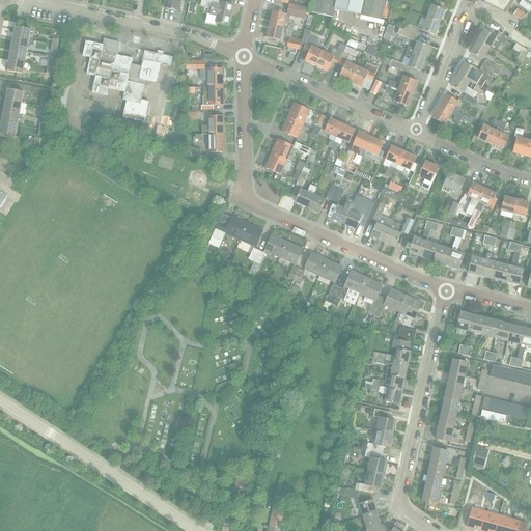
[(166,0),(165,8),(178,11),(180,0),(166,0)]
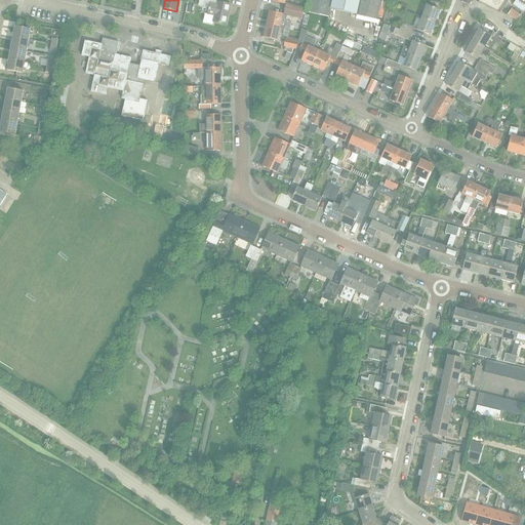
[(331,0),(308,0),(306,12),(328,17),(330,9),(331,0)]
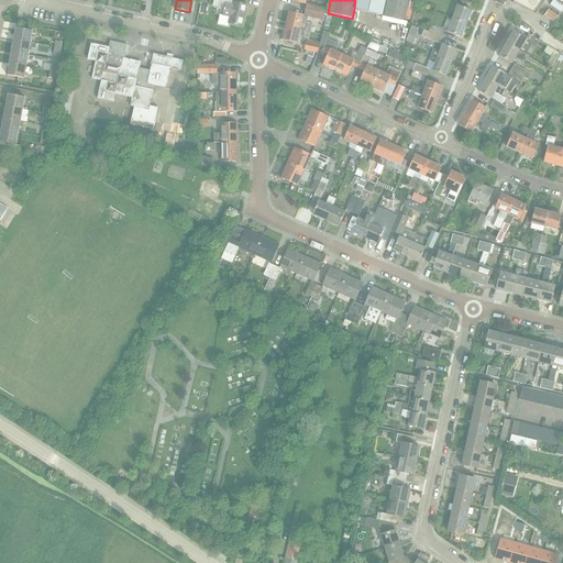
[(385,0),(355,0),(354,10),(382,17),(385,0)]
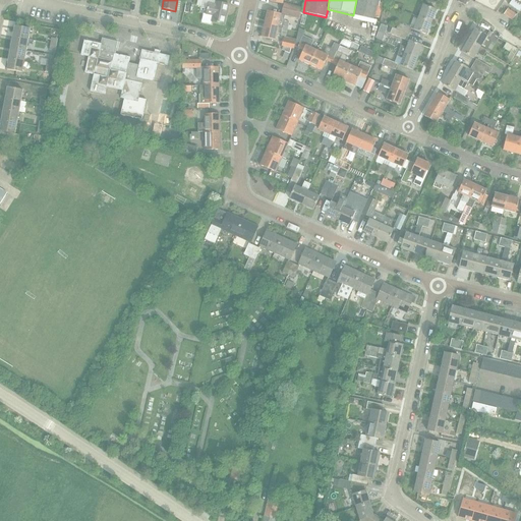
[(356,0),(353,15),(373,19),(377,0),(356,0)]
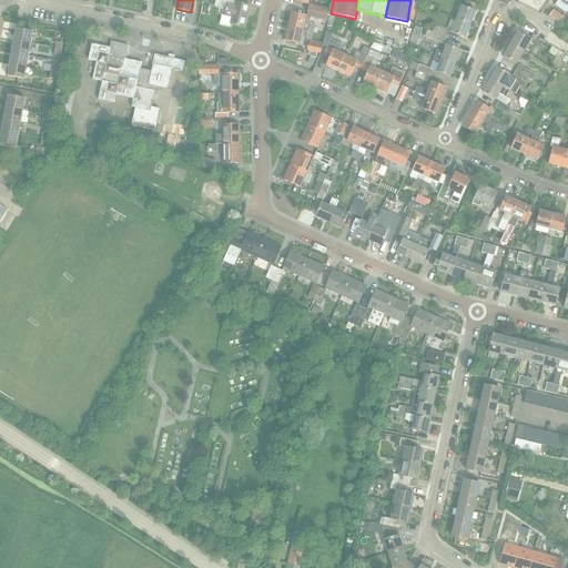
[(567,0),(557,0),(555,6),(566,13),(567,9),(567,0)]
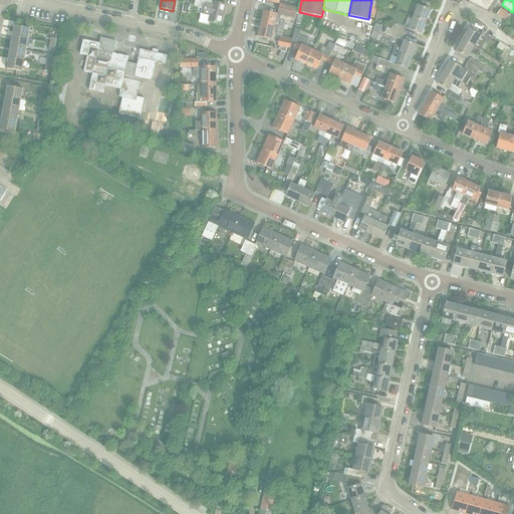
[(201,14),(199,22),(208,24),(208,22),(221,25),(225,5),(212,2),(212,5),(206,3),(203,14),(201,14)]
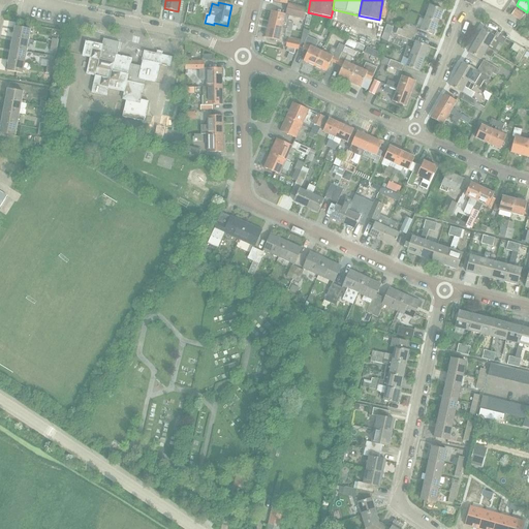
[(287,10),(291,11),(305,14),(306,8),(288,4),(287,10)]
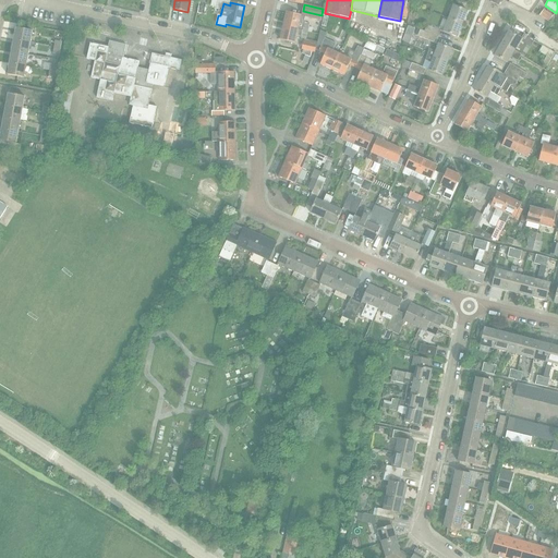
[(453,5),(448,19),(462,24),(468,11),(453,5)]
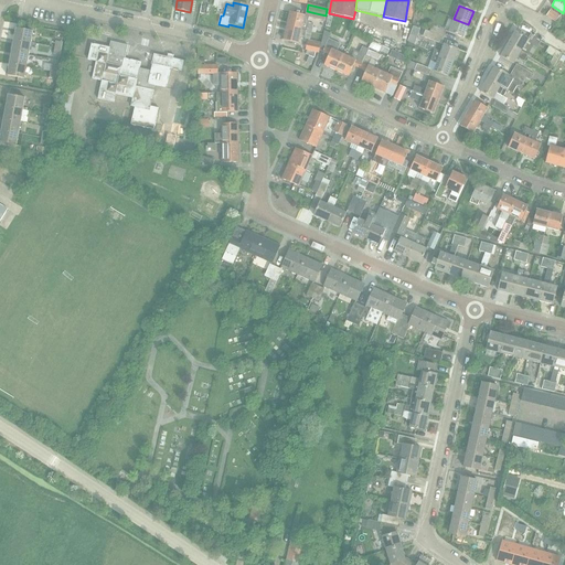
[(546,16),(555,21),(558,16),(550,10),(546,16)]
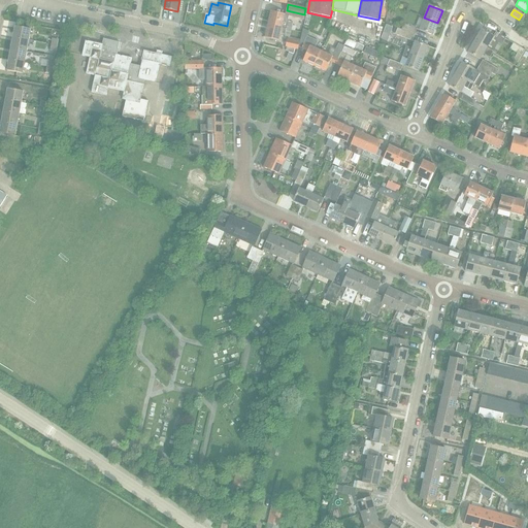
[(270,11),(267,25),(286,29),(288,21),(284,20),(285,14),(270,11)]
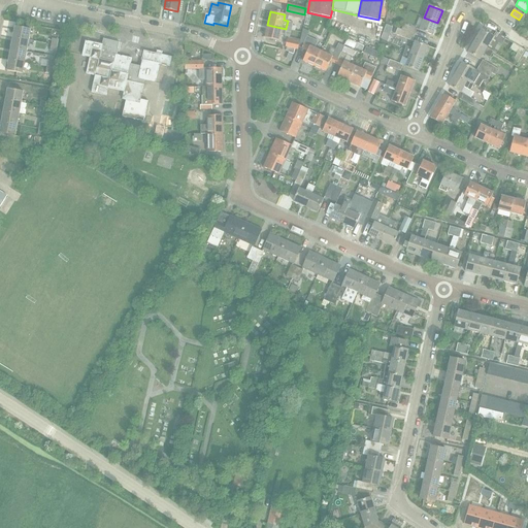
[(303,20),(304,14),(291,11),(290,17),(303,20)]
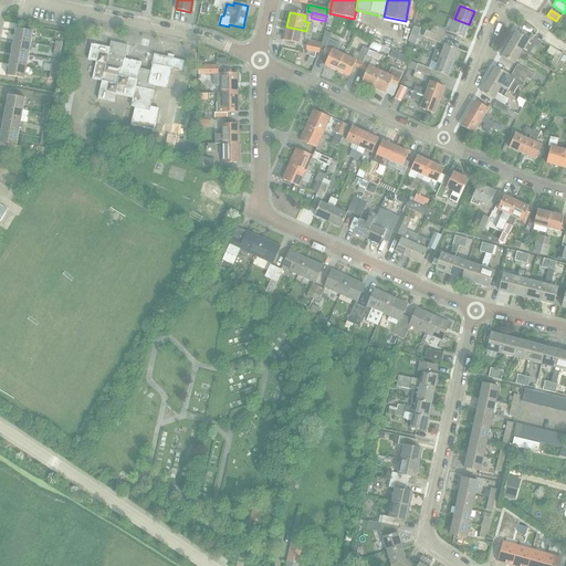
[(469,24),(454,19),(449,32),(463,38),(469,24)]
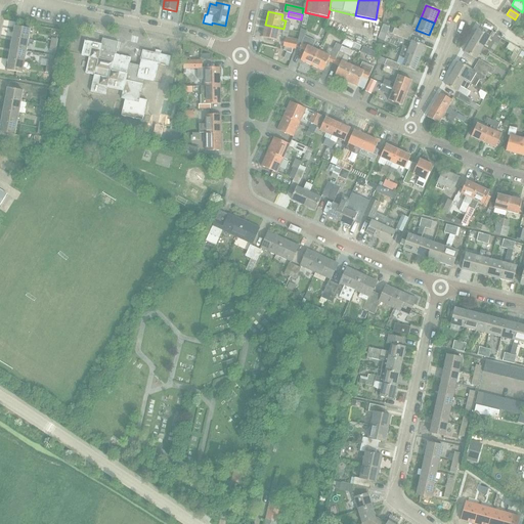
[(400,24),(398,30),(411,35),(413,29),(400,24)]
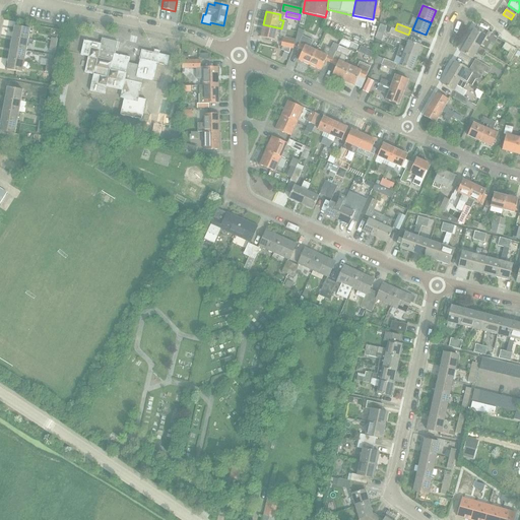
[(281,28),(263,24),(260,38),(274,41),(275,36),(284,38),(286,29),(281,28)]
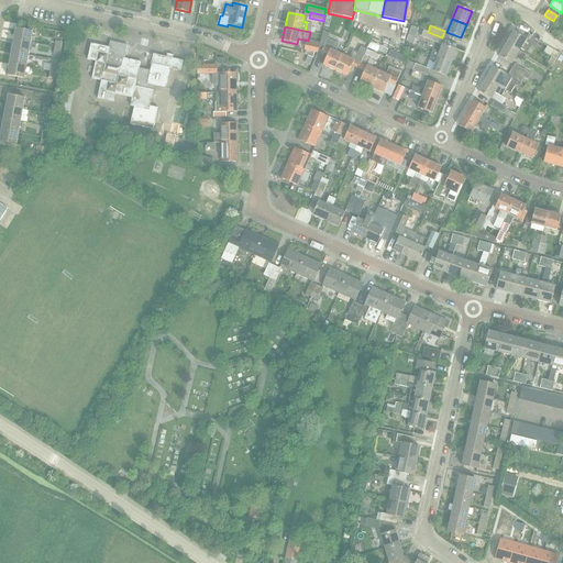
[(14,41),(31,43),(33,32),(17,29),(14,41)]
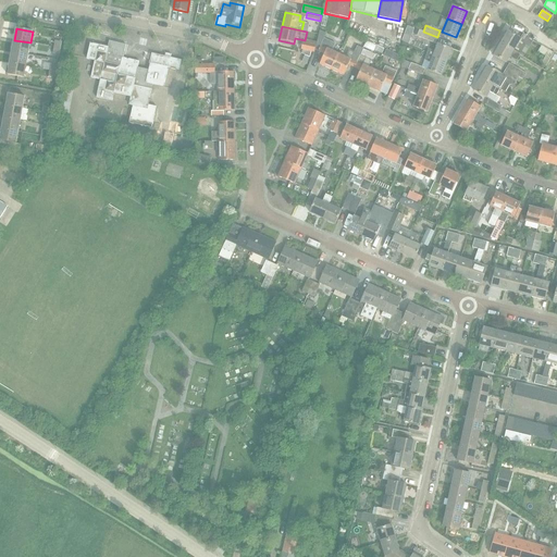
[(434,44),(437,37),(423,32),(419,29),(417,36),(434,44)]
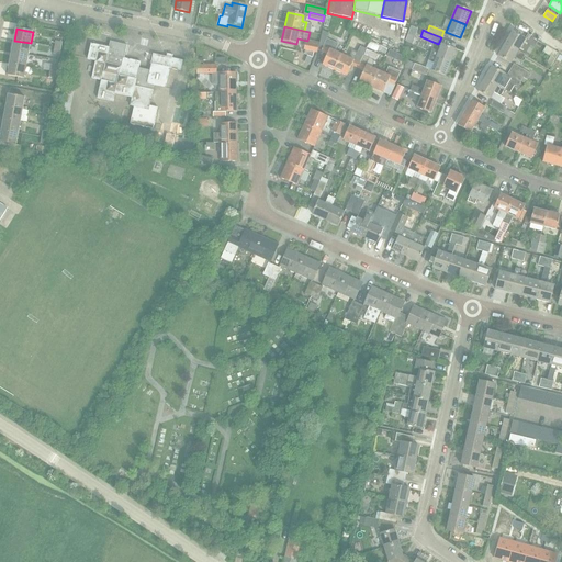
[(512,31),(505,43),(518,51),(525,40),(512,31)]
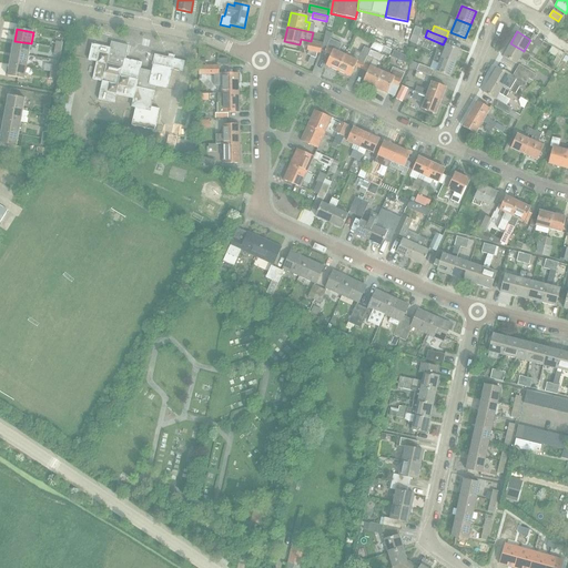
[(325,67),(337,72),(345,56),(337,52),(341,44),(330,39),(324,52),(331,56),(325,67)]
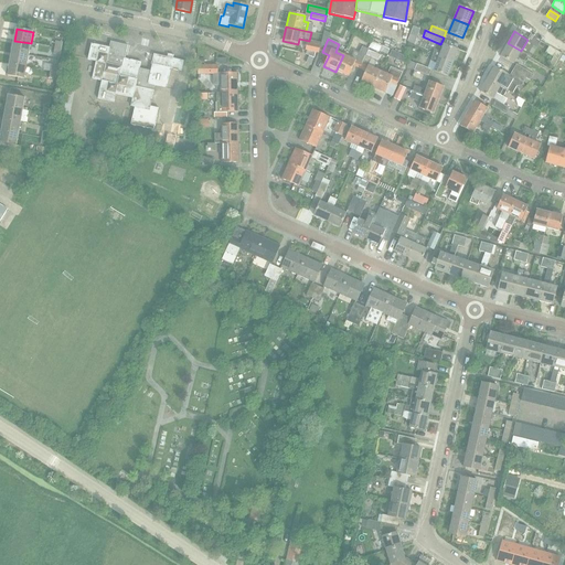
[(14,41),(12,53),(29,55),(31,43),(14,41)]
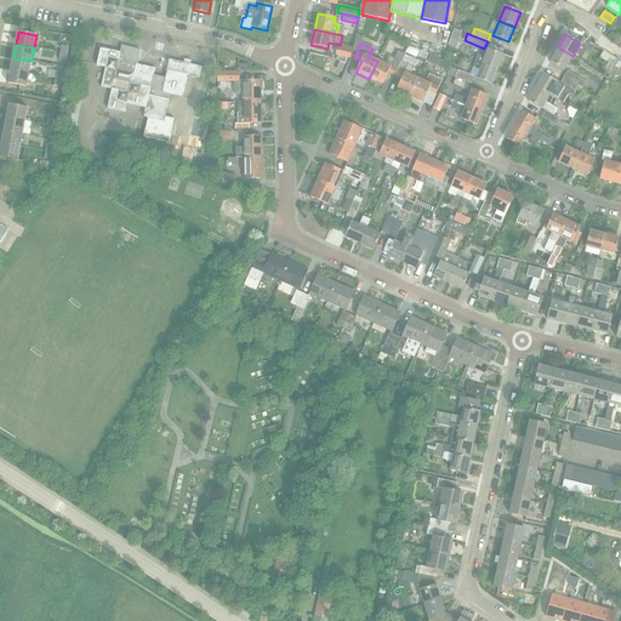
[(174,120),(164,118),(170,95),(182,97),(187,77),(199,79),(201,67),(191,64),(191,61),(184,60),(183,63),(169,60),(167,68),(166,68),(165,70),(167,72),(166,78),(153,75),(155,68),(137,64),(141,50),(121,45),(120,52),(101,47),(97,66),(106,67),(101,86),(112,89),(107,108),(125,112),(126,103),(146,108),(144,117),(148,118),(143,137),(169,143),(174,120)]
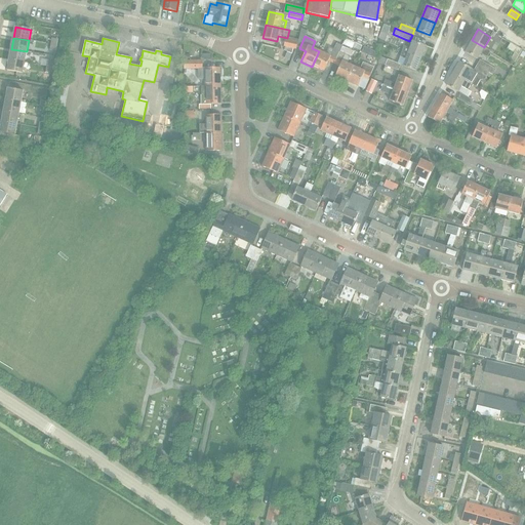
[(295,49),(296,42),(284,40),(283,46),(295,49)]
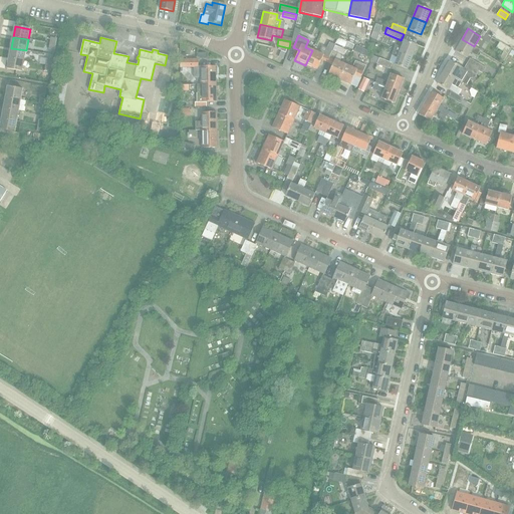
[(467,58),(471,52),(477,56),(480,50),(474,46),(462,39),(455,51),(467,58)]
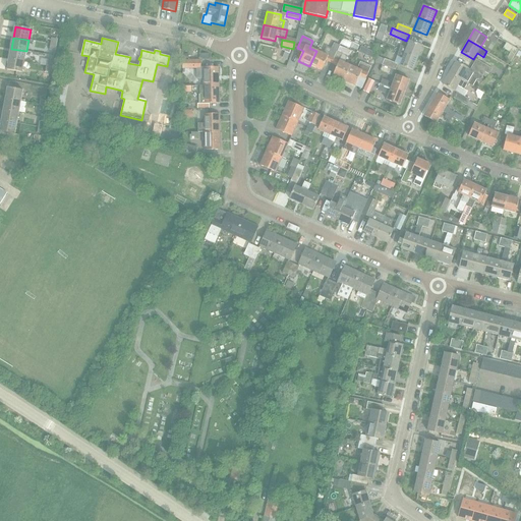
[(401,46),(398,51),(417,58),(422,46),(409,41),(406,48),(401,46)]
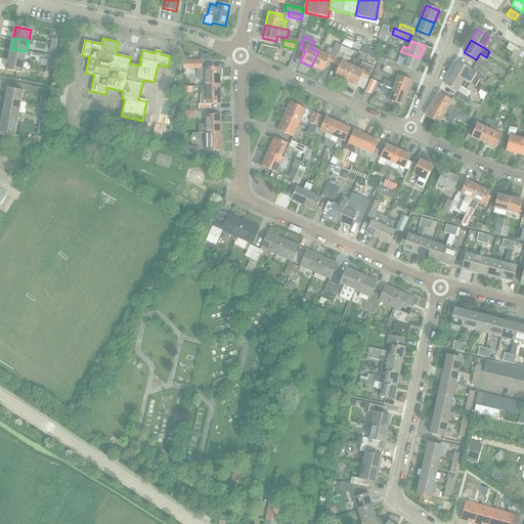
[(518,55),(521,50),(509,43),(506,49),(518,55)]
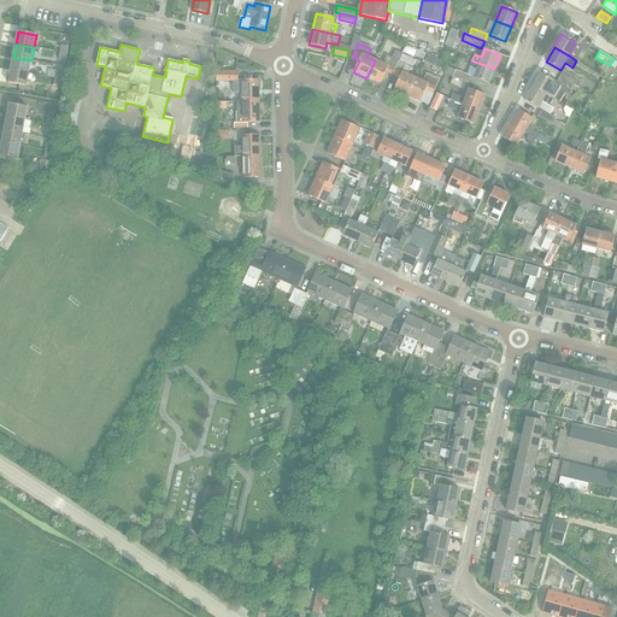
[(392,75),(399,62),(401,54),(394,52),(392,58),(386,56),(382,64),(375,60),(366,78),(381,84),(386,72),(392,75)]
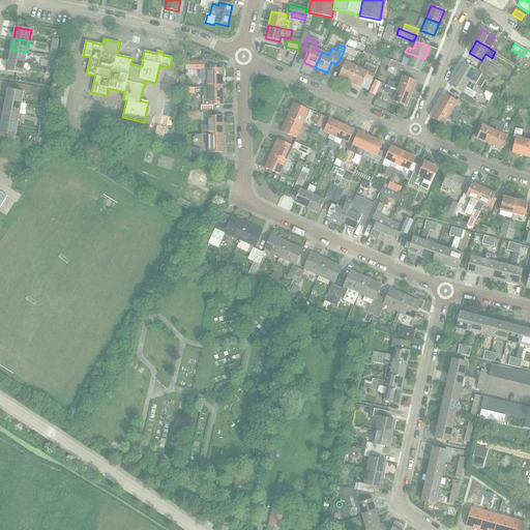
[(11,50),(9,60),(25,63),(27,52),(11,50)]
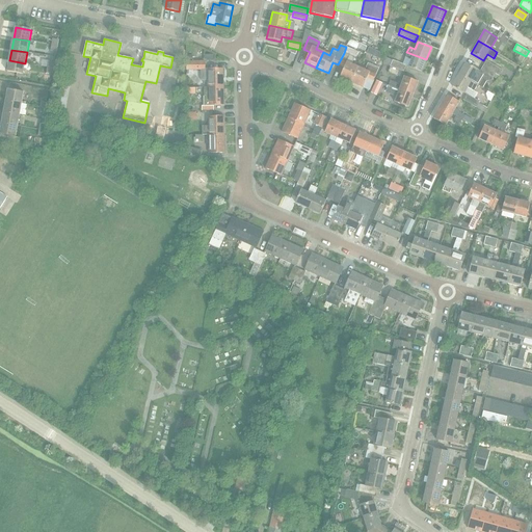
[(409,59),(410,59),(407,68),(421,73),(426,59),(406,52),(405,57),(409,59)]
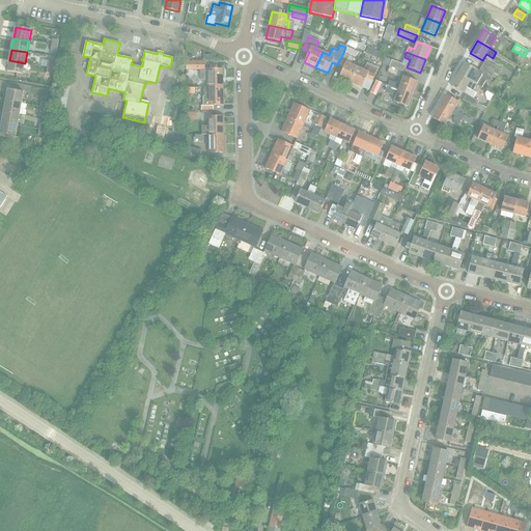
[(339,78),(350,83),(357,67),(351,64),(354,57),(343,53),(337,64),(343,67),(339,78)]
